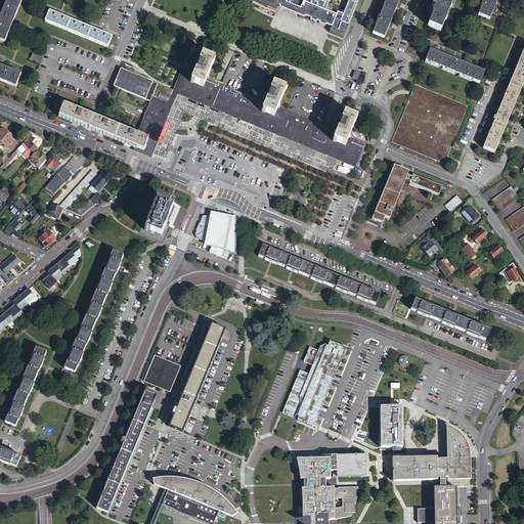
[(6,0),(0,15),(0,39),(5,41),(23,0),(6,0)]
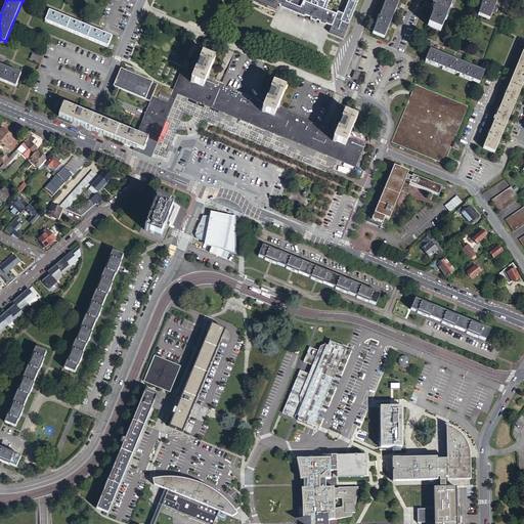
[(246,0),(246,2),(264,9),(264,10),(272,13),(274,7),(275,8),(275,9),(301,20),(302,18),(307,20),(306,23),(313,26),(313,24),(316,25),(315,27),(322,29),(322,28),(328,30),(325,36),(340,41),(356,0),(246,0)]
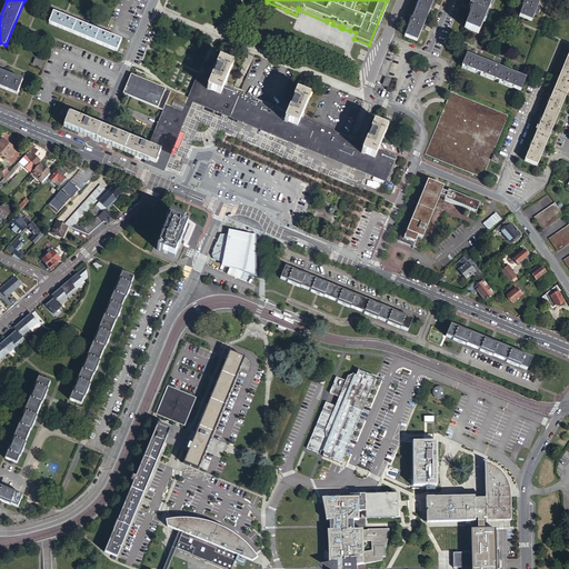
[(418,0),(403,35),(417,41),(421,30),(425,31),(427,28),(427,26),(425,23),(431,9),(433,10),(436,6),(437,3),(433,2),(433,0),(418,0)]
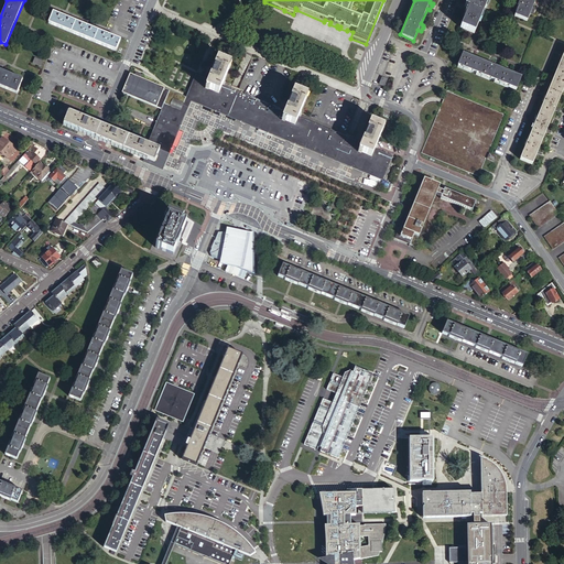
[(472,0),(470,3),(469,8),(461,28),(475,33),(485,10),(488,0),(472,0)]
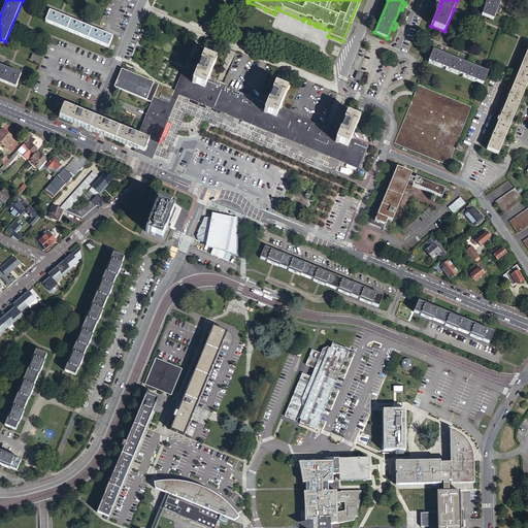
[(488,0),(482,14),(493,20),(496,12),(499,13),(501,8),(499,7),(501,0),(488,0)]
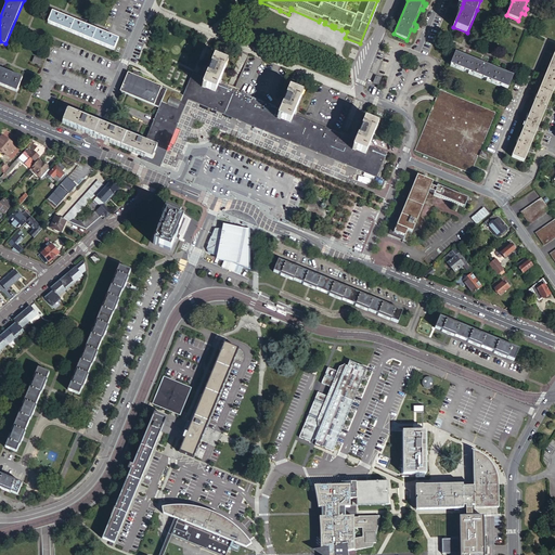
[(49,23),(115,50),(119,40),(53,12),(49,23)]
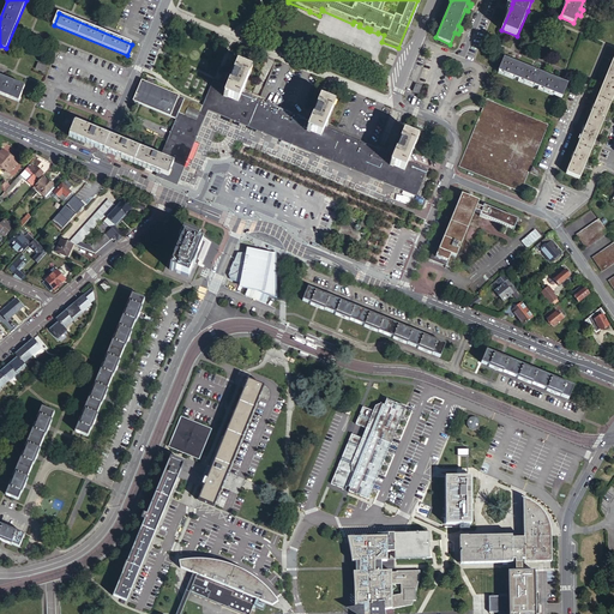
[(499,70),(563,97),(569,83),(557,78),(558,74),(552,72),(549,76),(536,70),(537,66),(531,64),(530,67),(517,61),(518,58),(512,55),(510,59),(504,56),(499,70)]
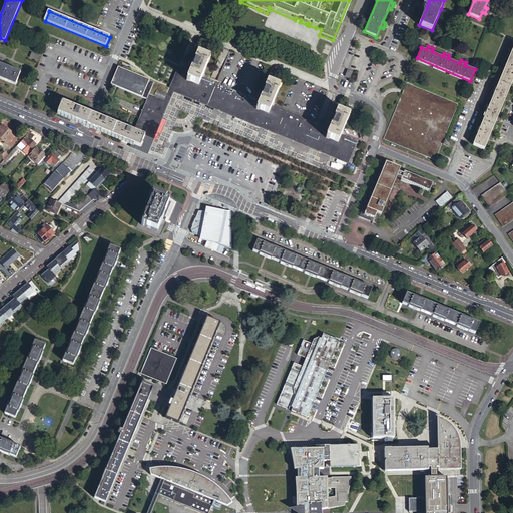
[(512,51),(505,68),(504,70),(473,144),(485,149),(489,139),(490,136),(497,119),(498,117),(505,99),(506,97),(512,80),(512,48),(512,51)]
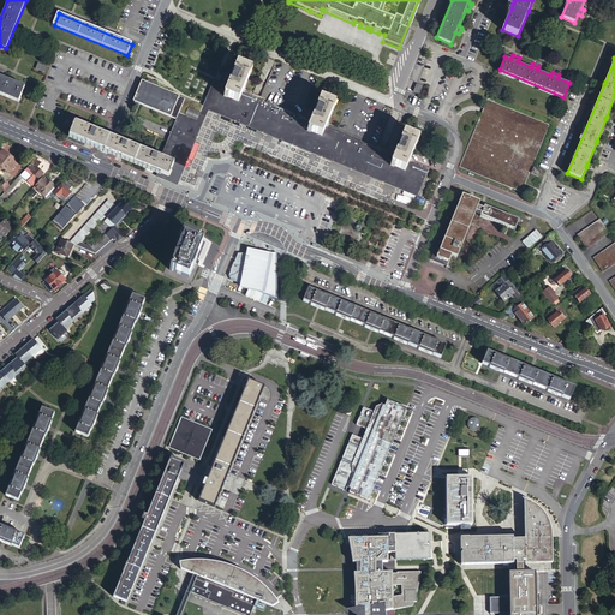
[(418,191),(427,169),(410,162),(419,138),(404,132),(394,155),(326,126),(335,103),(321,97),(311,120),(243,93),(252,69),(237,63),(227,85),(219,82),(210,105),(305,144),(418,191)]
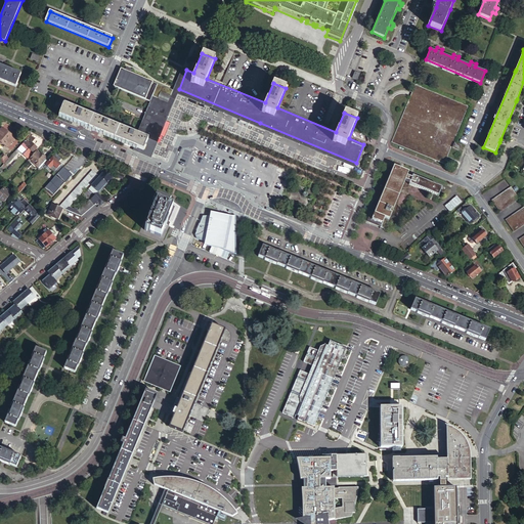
[(0,80),(15,87),(22,73),(0,63),(0,80)]
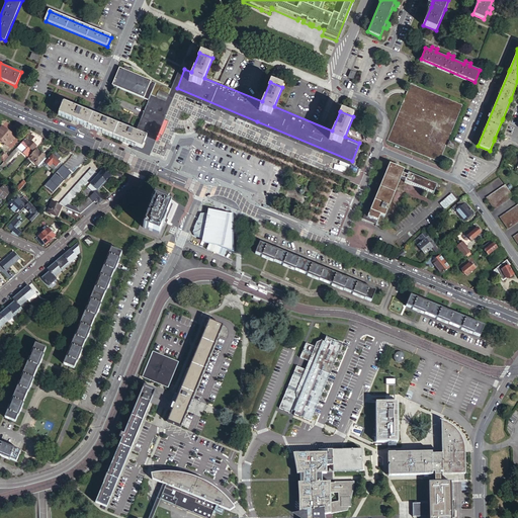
[(172,88),(171,91),(176,93),(263,128),(352,166),(361,144),(359,143),(352,161),(257,121),(177,88),(184,69),(180,68),(173,86),(172,88)]
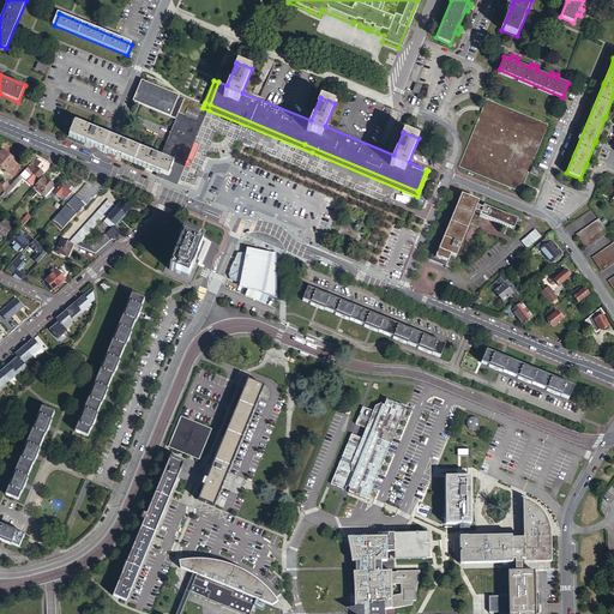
[(179,115),(185,100),(140,82),(131,104),(175,122),(179,115)]
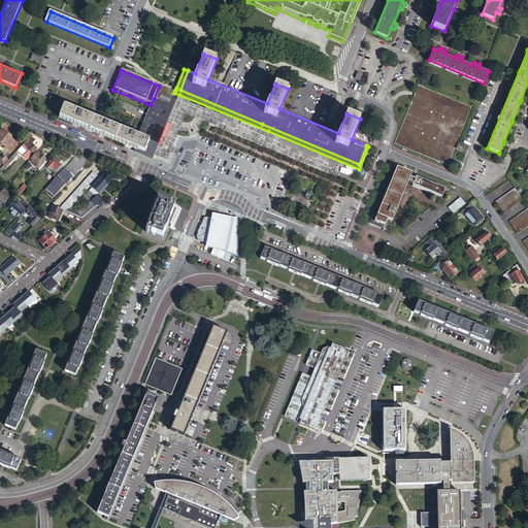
[(395,143),(449,165),(472,107),(419,85),(416,94),(395,143)]
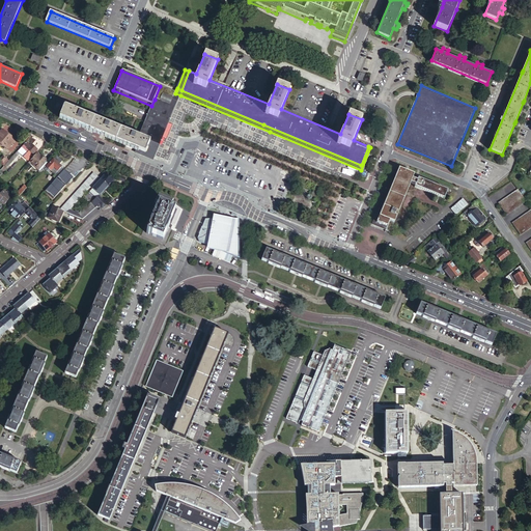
[(159,102),(165,88),(160,86),(155,100),(159,102)]
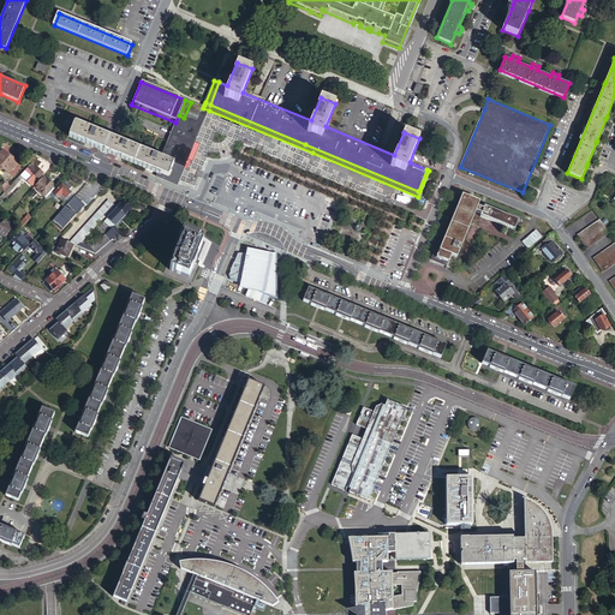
[(209,111),(203,108),(191,102),(184,118),(198,124),(180,165),(185,167),(195,145),(209,111)]
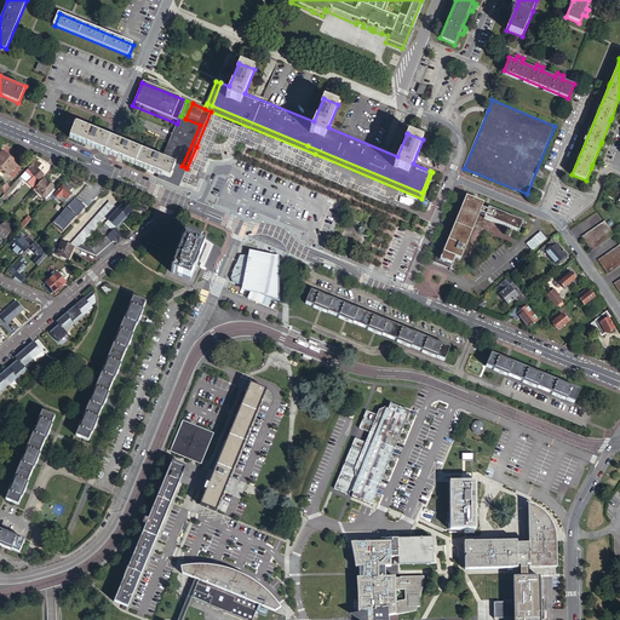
[(182,166),(200,125),(185,119),(181,116),(177,124),(162,159),(182,166)]
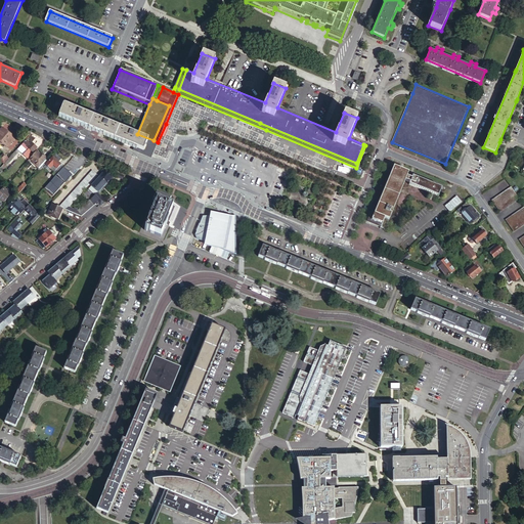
[(59,115),(83,125),(88,113),(64,102),(59,115)]
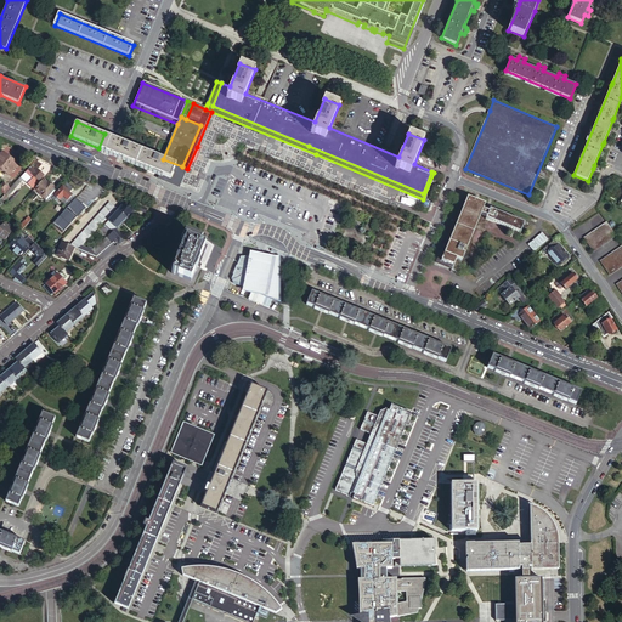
[(105,134),(99,148),(112,153),(118,140),(111,136),(105,134)]
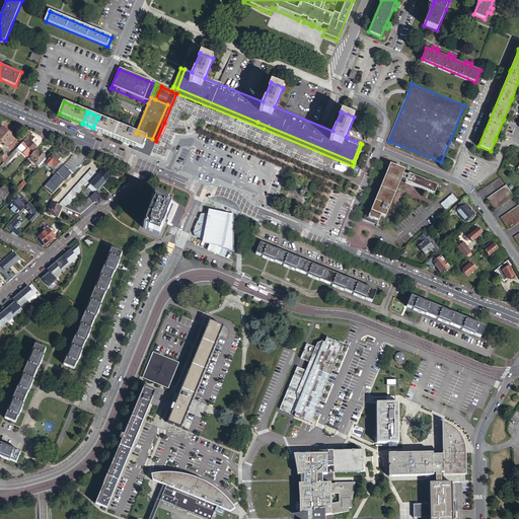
[(147,151),(152,139),(136,133),(98,117),(93,128),(138,147),(147,151)]
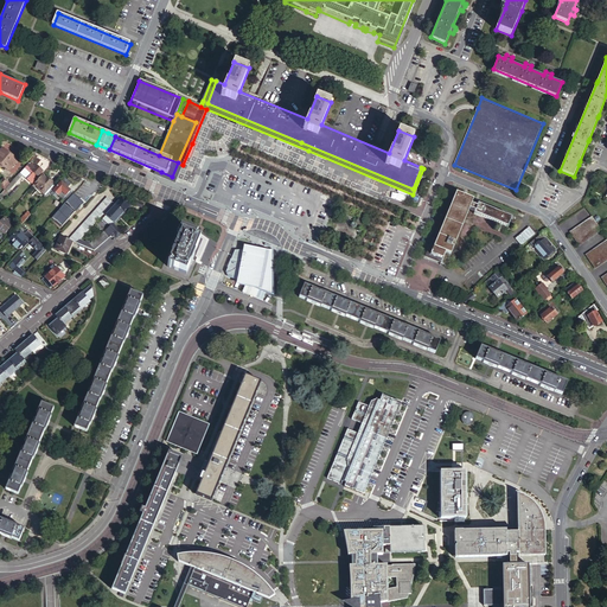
[(0,157),(0,163),(4,166),(8,171),(18,160),(5,151),(0,157)]
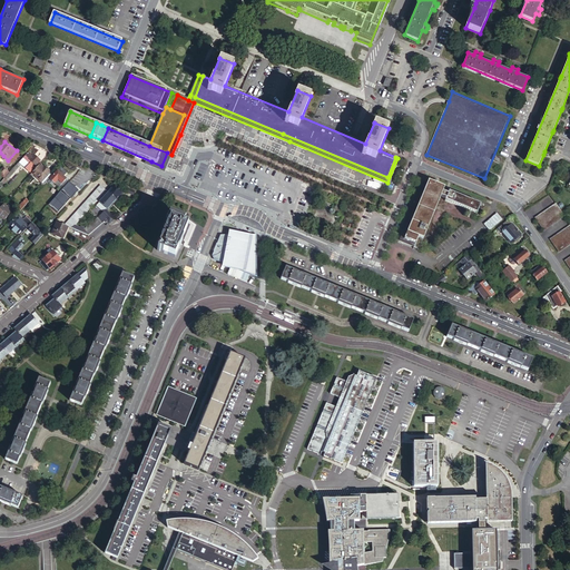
[(29,153),(26,157),(36,165),(40,160),(37,157),(33,155),(32,156),(29,153)]
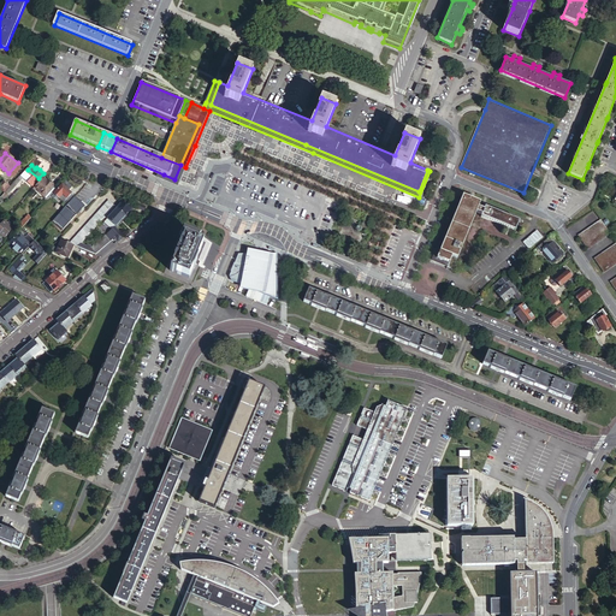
[(175,179),(164,175),(161,178),(178,185),(185,167),(181,165),(175,179)]
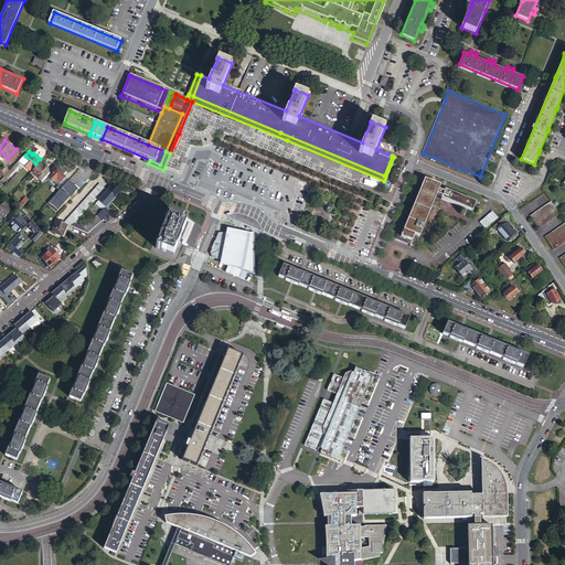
[(24,155),(19,161),(21,163),(30,170),(35,163),(25,156),(24,155)]
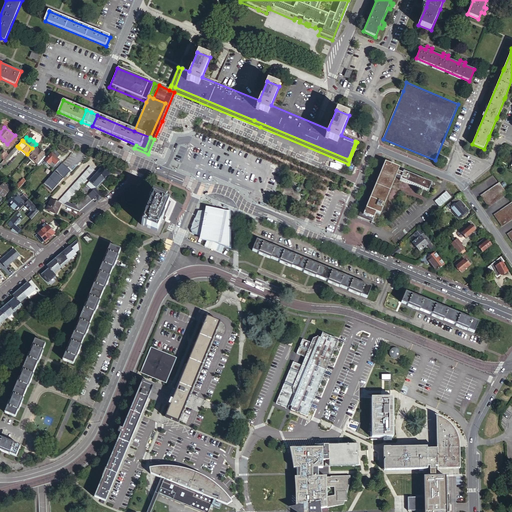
[(17,146),(9,155),(4,160),(7,162),(19,148),(17,146)]
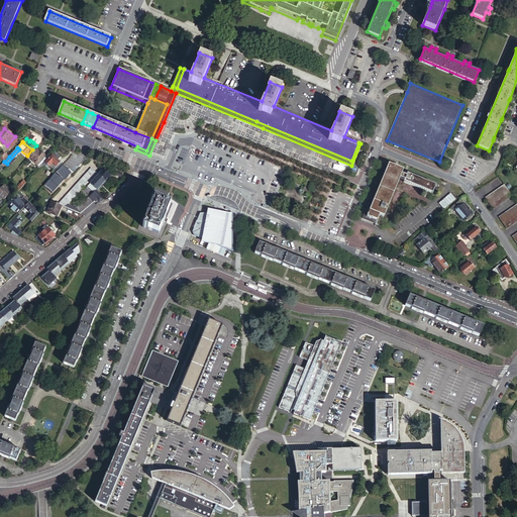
[(40,168),(47,160),(36,148),(29,157),(31,159),(40,168)]
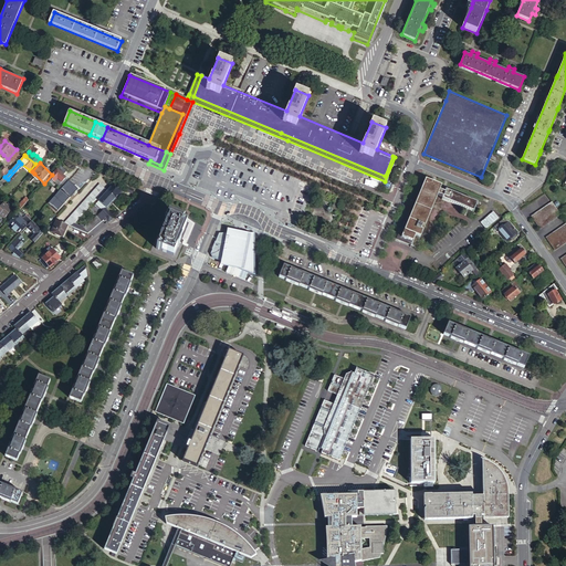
[(4,166),(0,170),(0,174),(3,178),(4,177),(10,171),(4,166)]
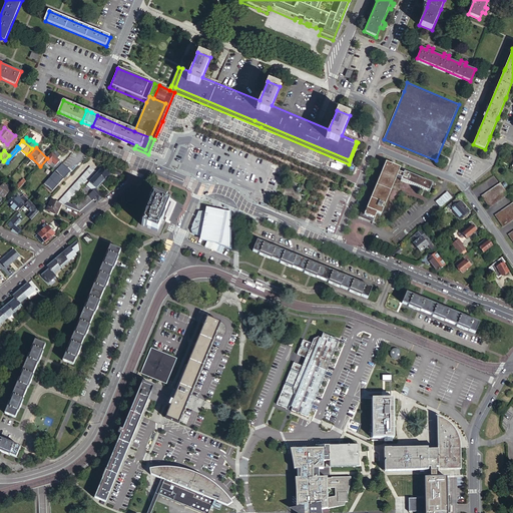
[(55,150),(52,154),(59,161),(62,157),(55,150)]
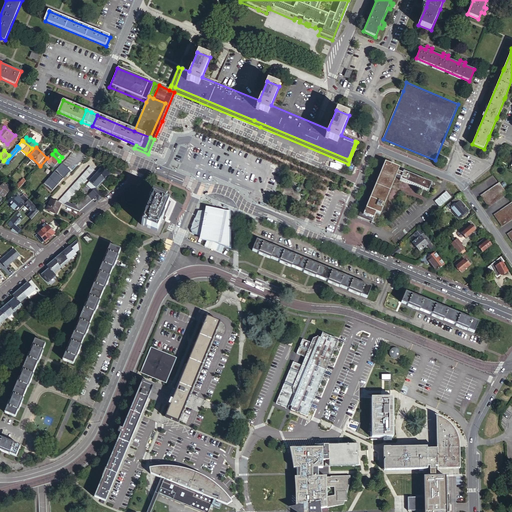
[(59,161),(52,154),(43,164),(45,166),(47,164),(49,165),(52,161),(55,165),(59,161)]
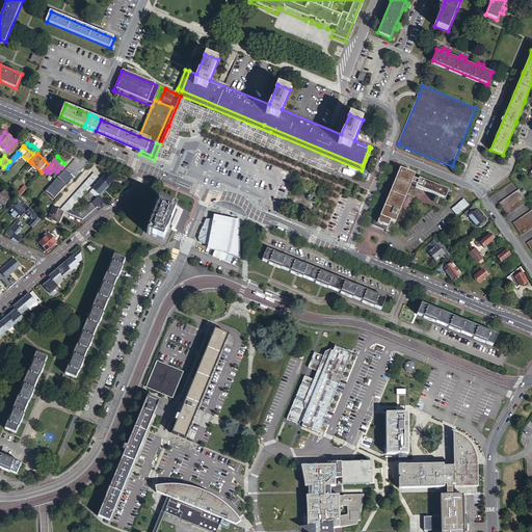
[(399,214),(415,179),(416,177),(416,175),(400,168),(378,222),(391,228),(394,221),(399,223),(402,216),(399,214)]
